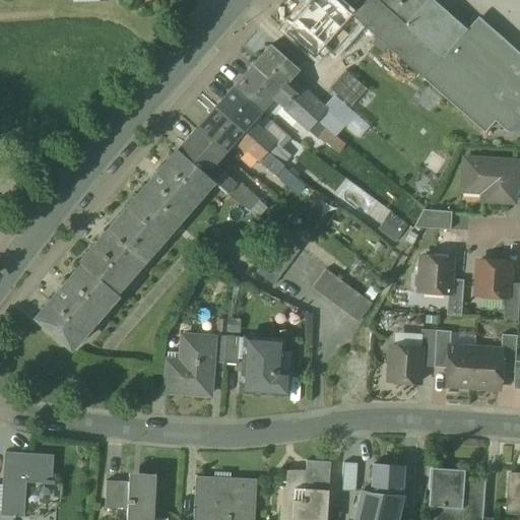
[(333,0),(313,0),(286,30),(315,56),(351,15),(333,0)]
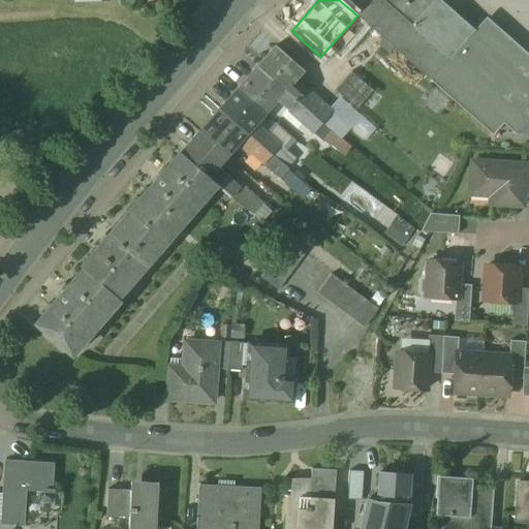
[(422,0),(373,0),(359,17),(393,47),(431,80),(475,31),(475,30),(441,0),(433,0),(429,6),(422,0)]
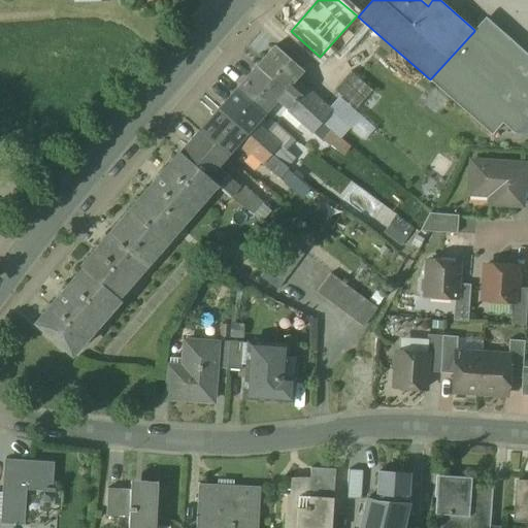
[(527,93),(527,77),(474,30),(474,31),(430,79),(492,135),(527,93)]
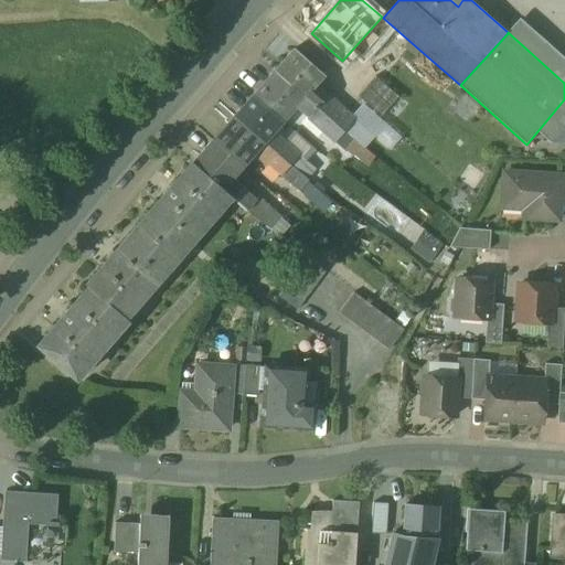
[(323,75),(294,50),(275,71),(305,97),(315,85),(323,76),(323,75)]
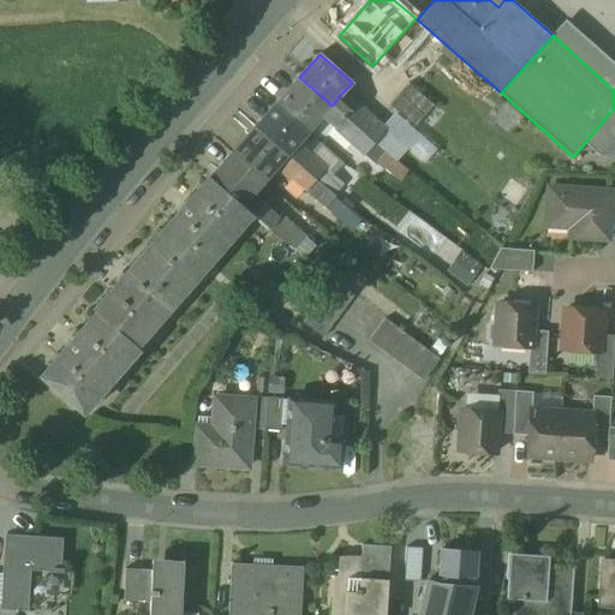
[(332,106),(299,77),(279,100),(314,126),(323,115),(332,106)]
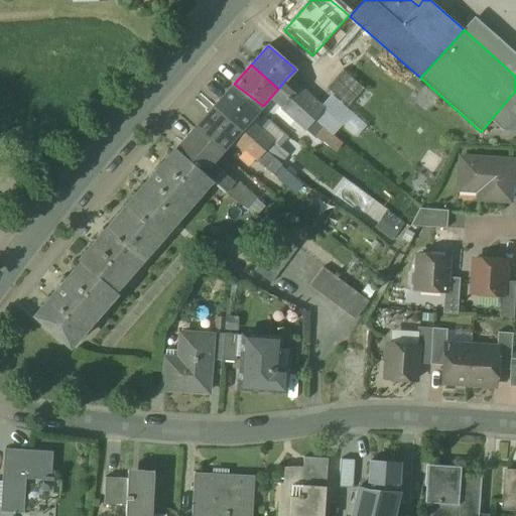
[(364,88),(343,70),(328,87),(348,106),(364,88)]
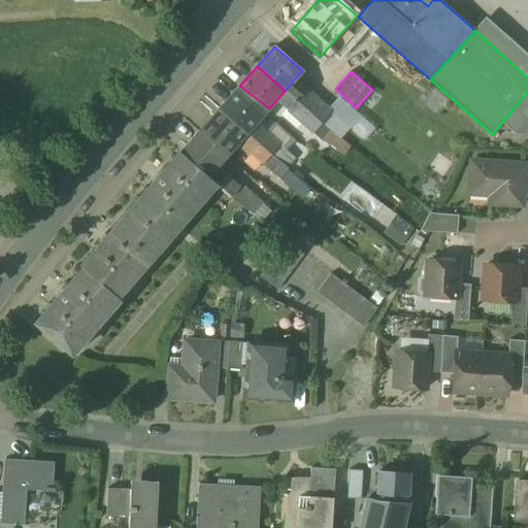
[(331,112),(294,79),(285,91),(311,116),(322,123),(331,112)]
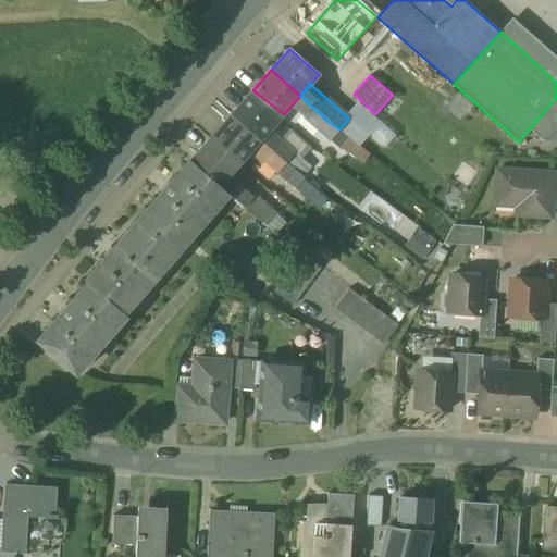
[(284,114),(252,90),(249,94),(279,120),(284,114)]
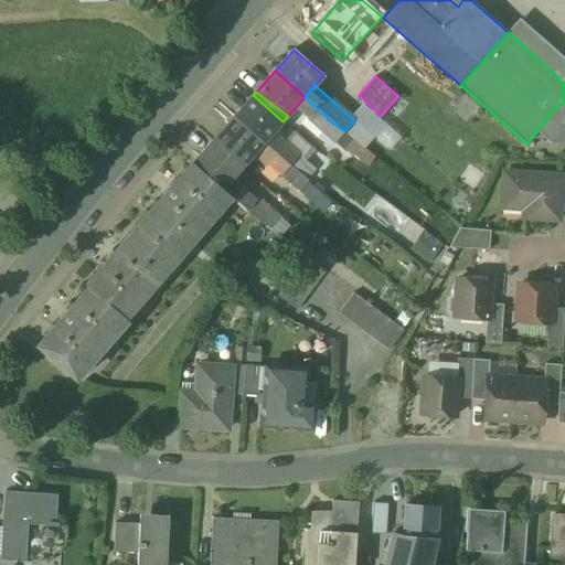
[(283,121),(253,95),(234,116),(264,142),(270,135),(283,121)]
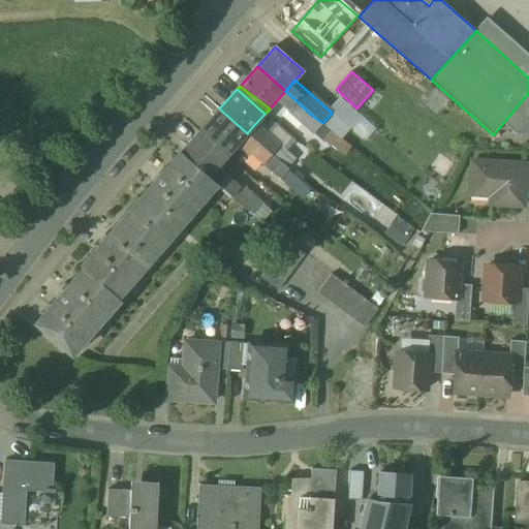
[(312,116),(285,91),(278,99),(279,103),(314,133),(322,123),(312,116)]
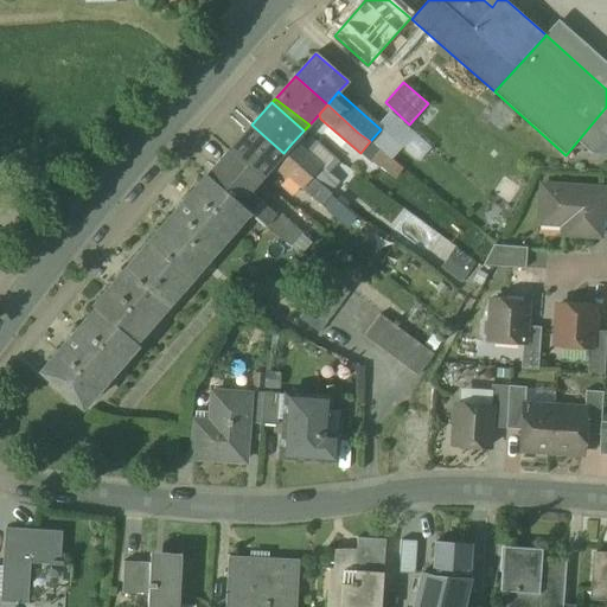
[(283,153),(251,125),(232,147),(264,176),(273,167),(283,153)]
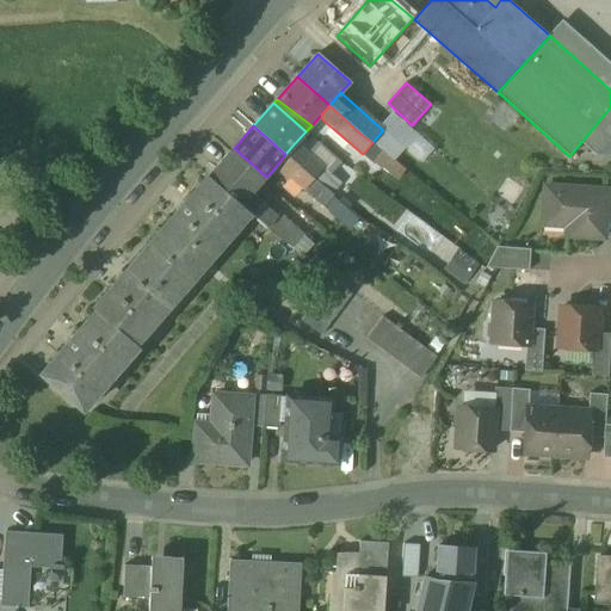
[(383,130),(372,142),(381,149),(388,142),(383,139),(388,134),(383,130)]
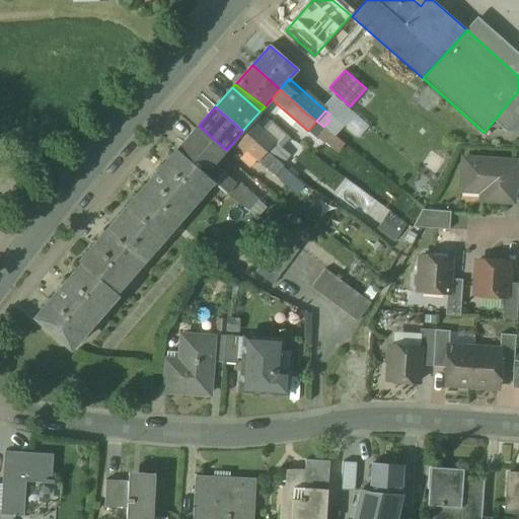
[(323,127),(316,121),(308,131),(316,139),(324,128),(323,127)]
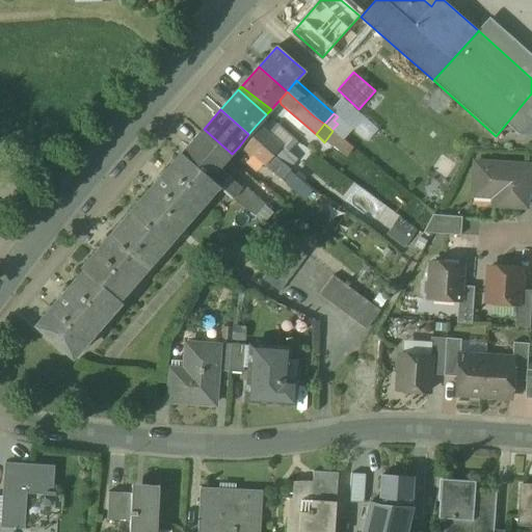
[(284,150),(260,128),(255,127),(248,134),(273,156),(276,152),(280,155),(284,150)]
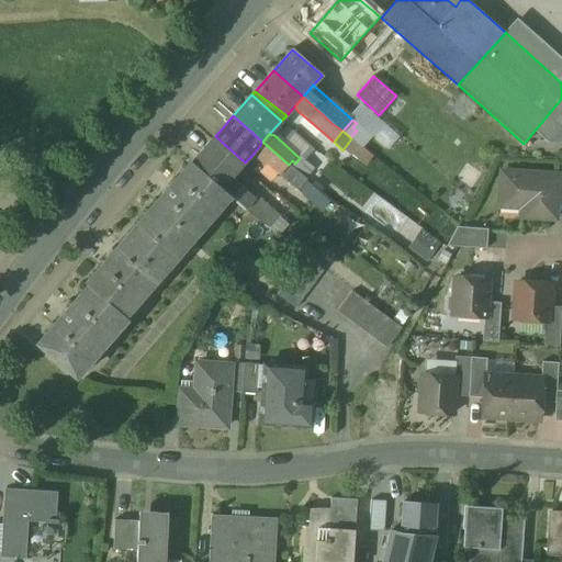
[(245,163),(215,136),(212,139),(242,166),(245,163)]
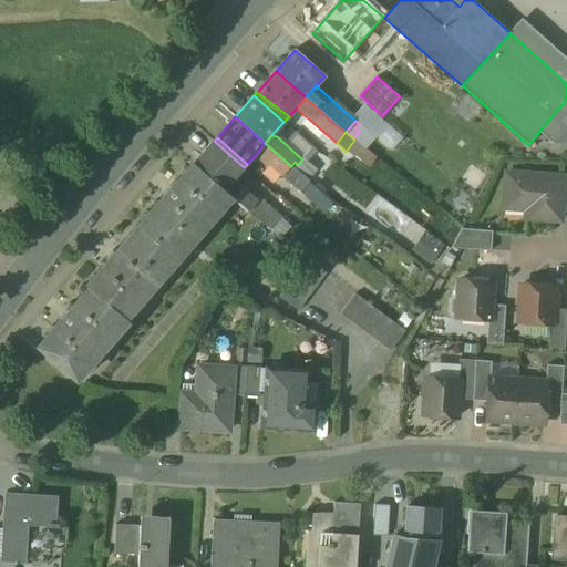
[(244,167),(214,141),(194,163),(232,197),(247,212),(249,212),(257,203),(256,202),(234,182),(232,182),(244,167)]
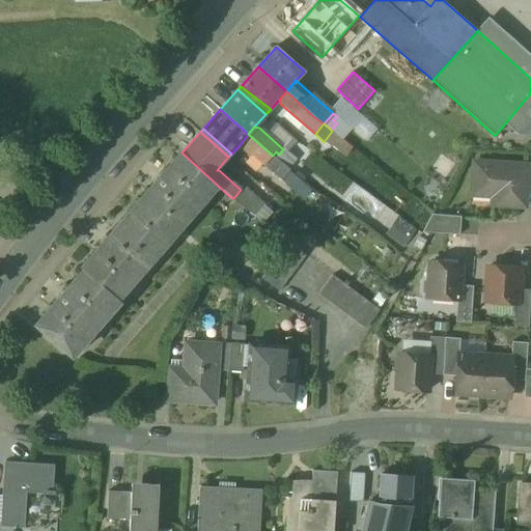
[(273,156),(248,134),(239,146),(250,157),(252,155),(264,166),(273,156)]
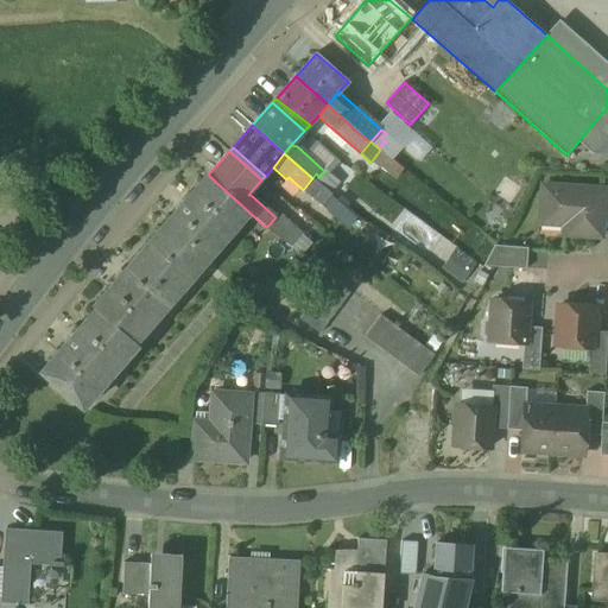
[(340,182),(324,171),(320,177),(316,173),(312,178),(322,187),(330,194),(340,182)]
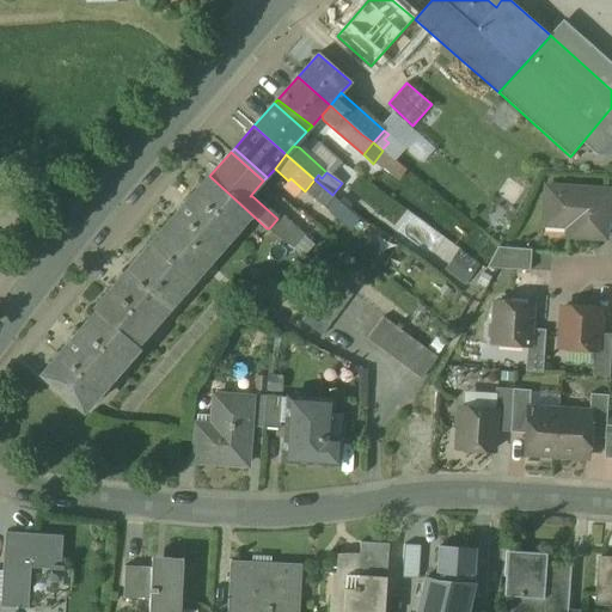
[(147,248),(190,282),(250,213),(209,176),(147,248)]
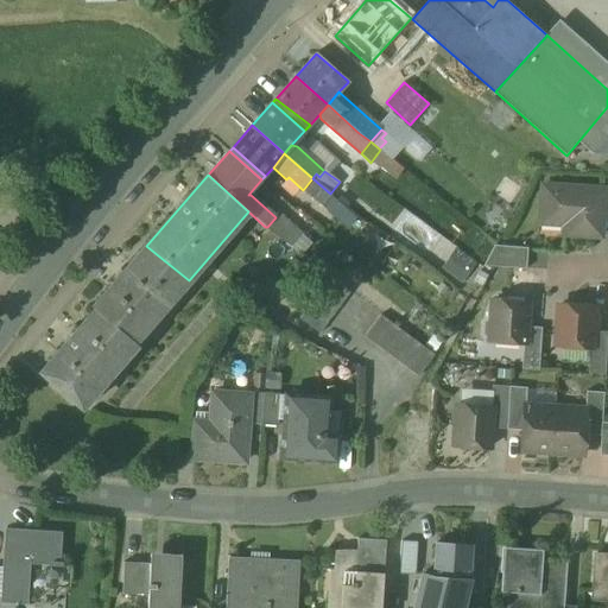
[(312,178),(303,190),(312,197),(322,187),(312,178)]
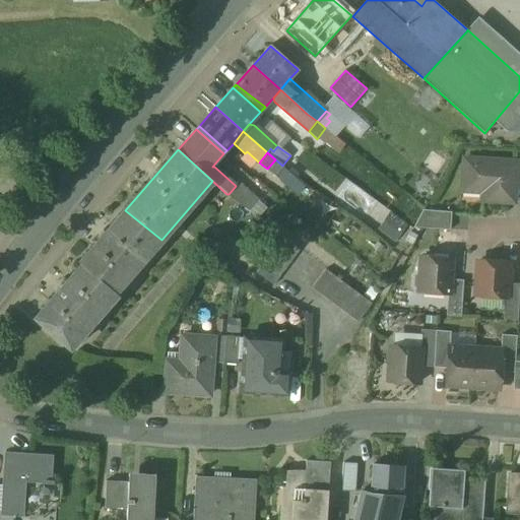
[(282,166),(275,159),(267,169),(275,177),(284,166),(282,166)]
